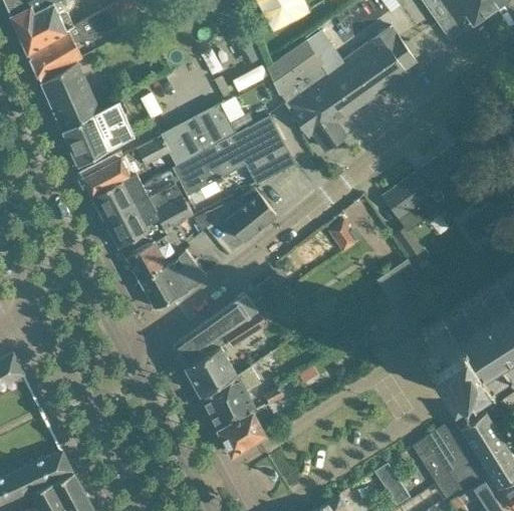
[(94,0),(3,0),(27,53),(72,27),(65,15),(94,0)]
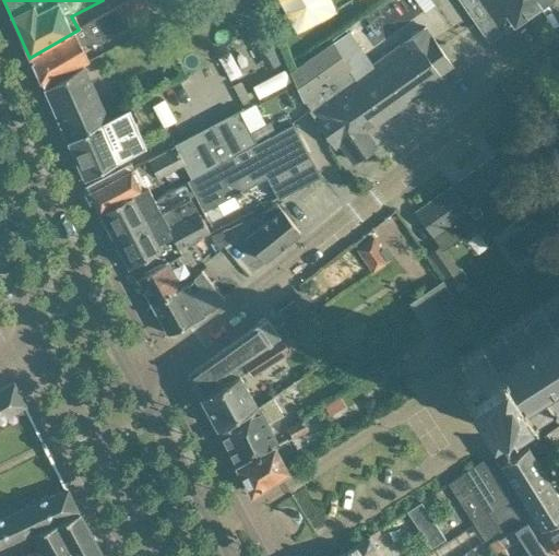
[(88,67),(87,64),(79,47),(83,45),(85,50),(126,28),(122,23),(151,8),(146,0),(134,0),(79,30),(30,58),(44,91),(88,67)]
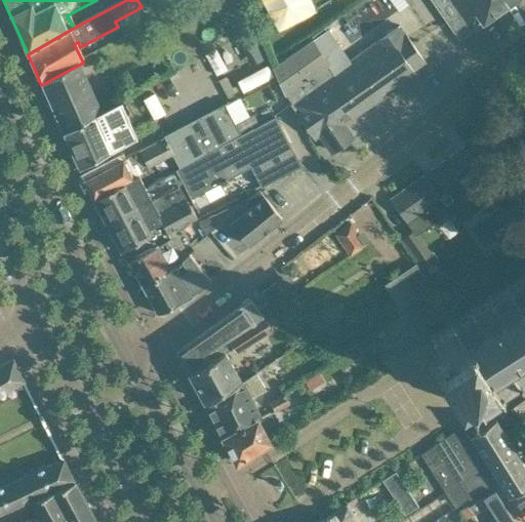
[(294,0),(310,25),(345,2),(342,0),(294,0)]
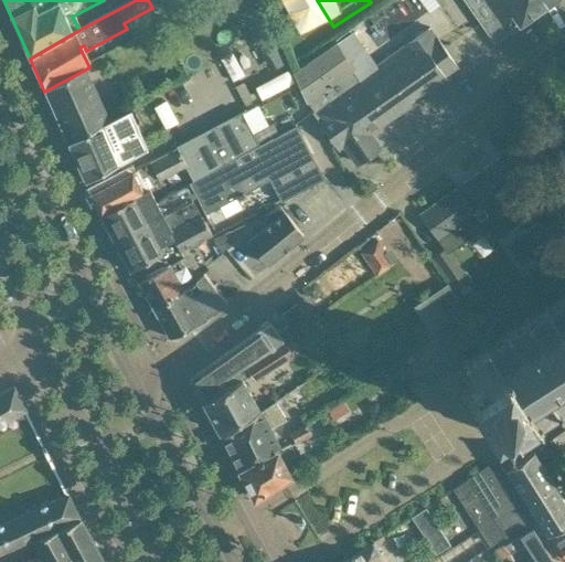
[(462,0),(494,45),(509,34),(507,32),(516,24),(519,28),(557,0),(462,0)]
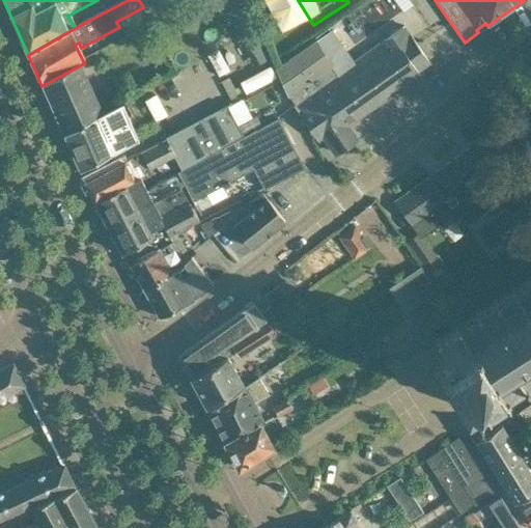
[(418,75),(417,74),(416,72),(427,63),(403,28),(336,76),(331,67),(333,66),(315,43),(275,72),(287,99),(288,99),(295,107),(292,108),(316,141),(323,137),(336,157),(356,143),(344,127),(385,99),(386,100),(388,100),(389,100),(391,98),(393,96),(394,94),(392,92),(418,75)]
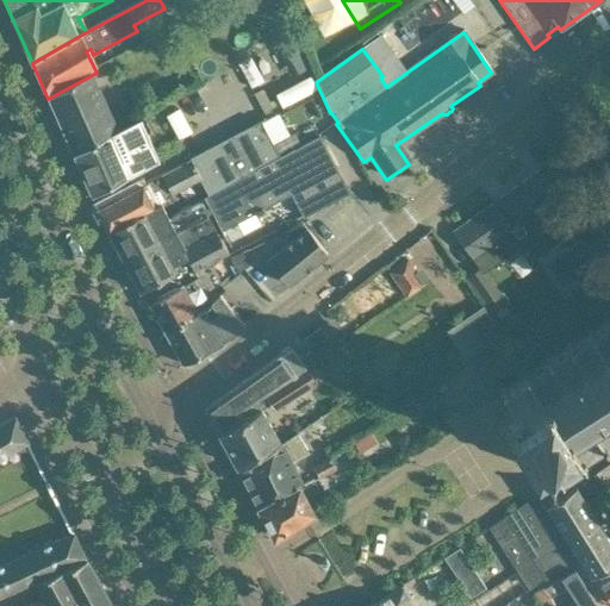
[(118,133),(94,81),(117,69),(118,72),(138,62),(132,51),(95,70),(97,73),(48,99),(73,157),(118,133)]
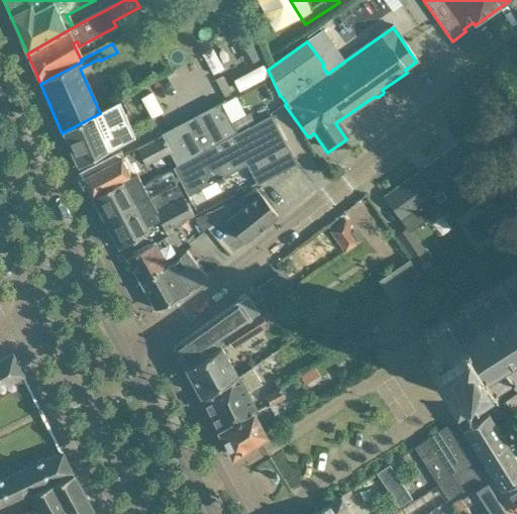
[(93,199),(137,176),(138,178),(150,172),(148,166),(170,155),(177,168),(255,126),(239,96),(129,153),(113,162),(82,179),(93,199)]
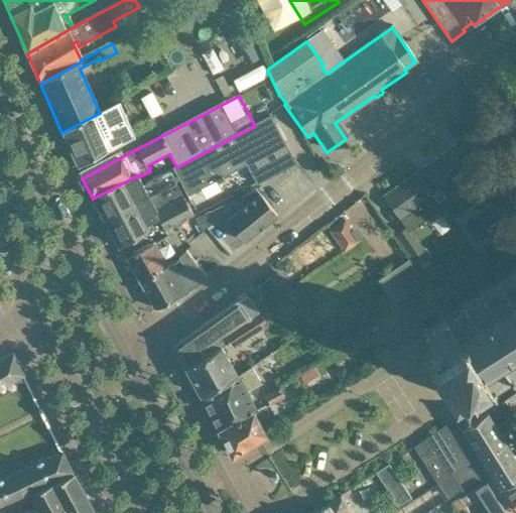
[(78,168),(134,138),(119,104),(100,113),(61,133),(78,168)]
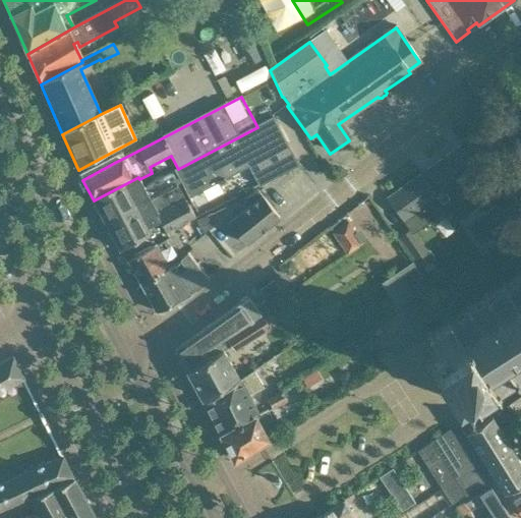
[(168,238),(157,218),(185,202),(218,184),(219,187),(227,183),(225,180),(248,169),(258,188),(298,167),(274,120),(257,128),(257,127),(178,169),(143,187),(139,179),(138,177),(94,200),(119,250),(121,249),(127,262),(168,238)]
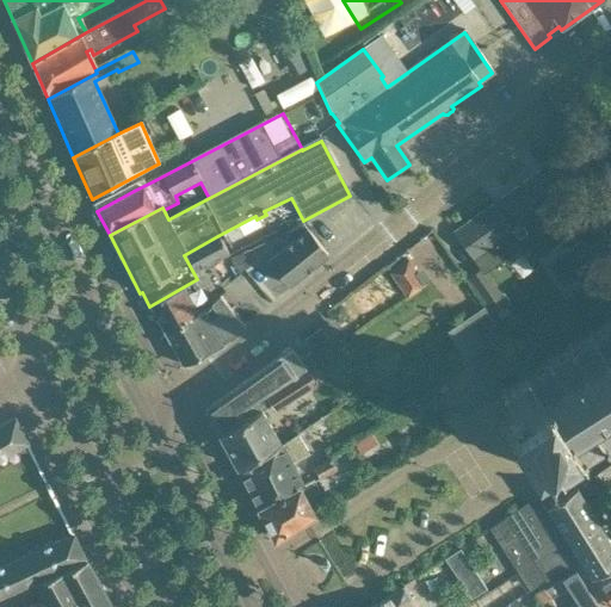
[(551,206),(559,200),(539,174),(501,202),(520,229),(522,228),(528,235),(518,242),(535,265),(565,243),(569,251),(584,240),(569,220),(563,224),(551,206)]
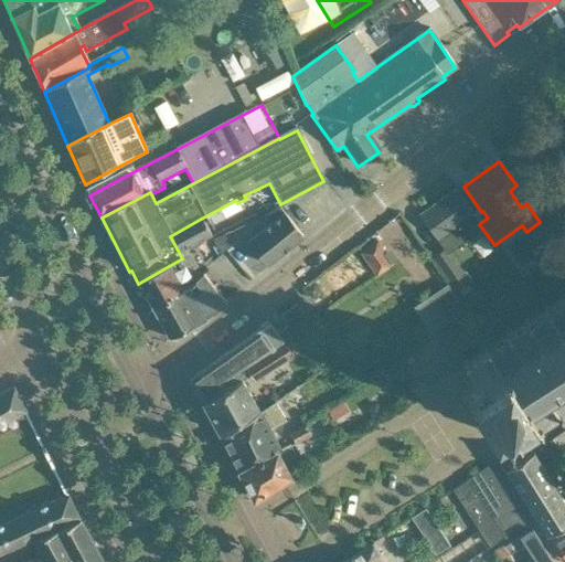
[(320,190),(330,204),(349,192),(339,178),(320,190)]
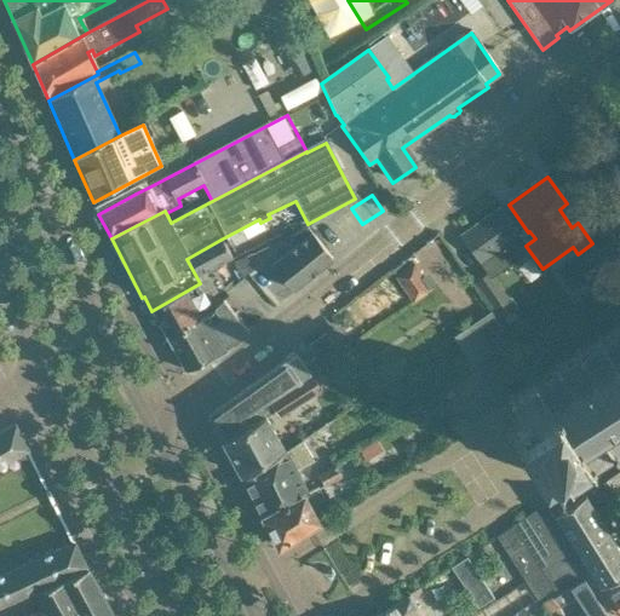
[(460,239),(481,266),(520,237),(500,209),(460,239)]
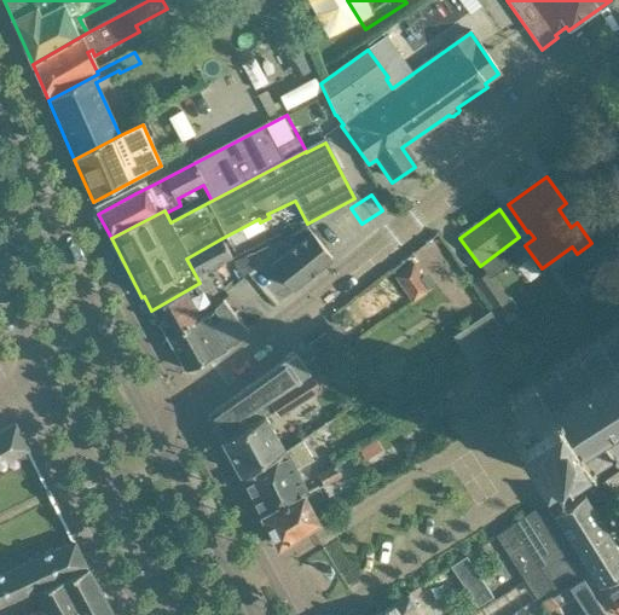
[(272,267),(291,293),(331,261),(307,228),(289,238),(296,248),(272,267)]
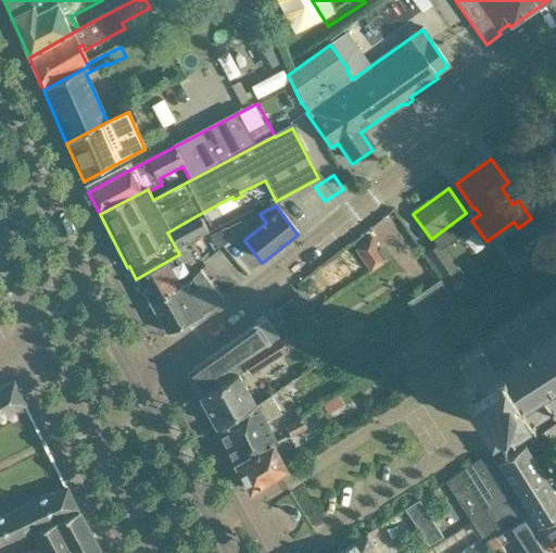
[(193,277),(200,271),(199,269),(203,266),(190,242),(207,233),(198,215),(167,233),(179,254),(136,279),(150,304),(191,281),(193,277)]
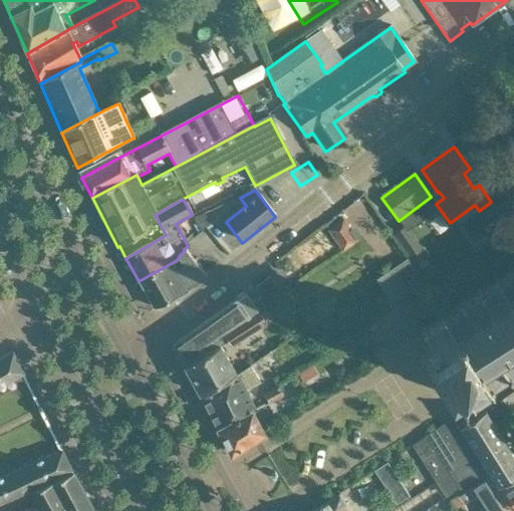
[(200,233),(219,260),(236,249),(218,221),(200,233)]
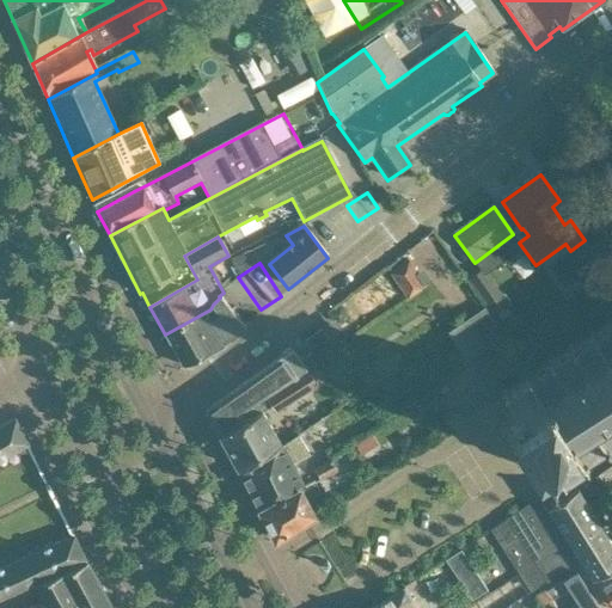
[(488,305),(500,296),(483,271),(471,280),(488,305)]
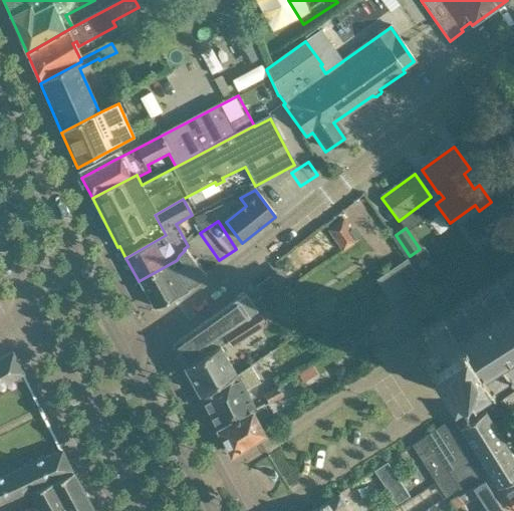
[(496,244),(477,258),(486,270),(505,257),(496,244)]
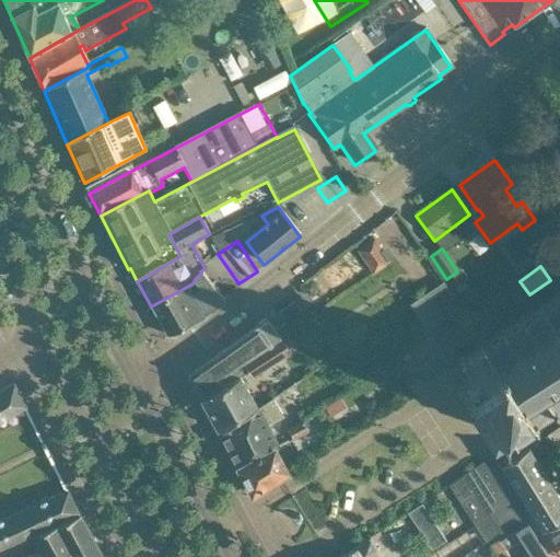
[(224,301),(201,273),(195,279),(193,283),(151,306),(167,338),(205,317),(205,315),(209,312),(210,313),(224,301)]
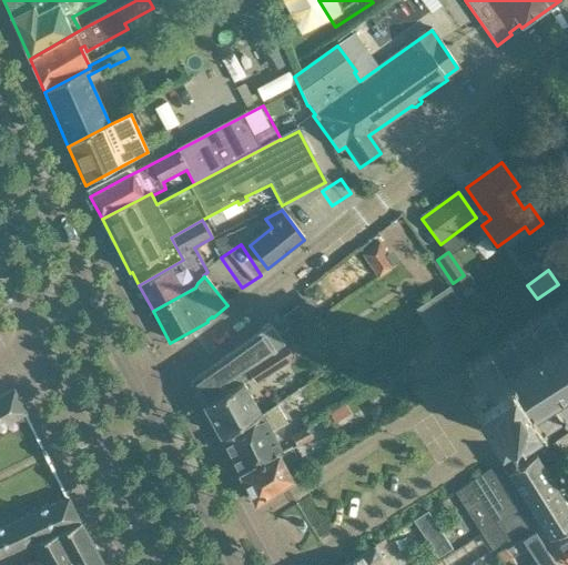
[(316,288),(306,294),(313,304),(318,300),(320,293),(316,288)]
